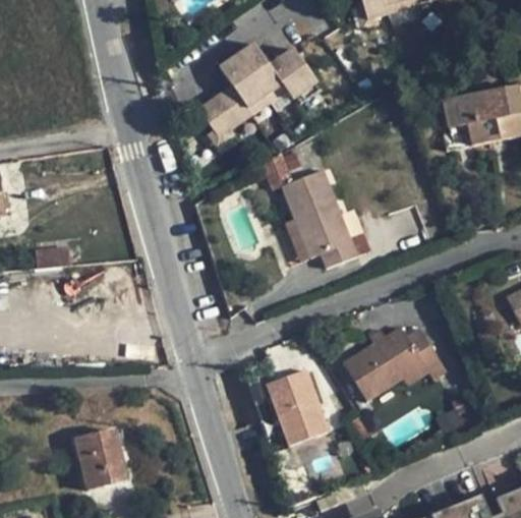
[(366,18),(361,0),(354,3),(361,29),(379,23),(375,15),(366,18)]
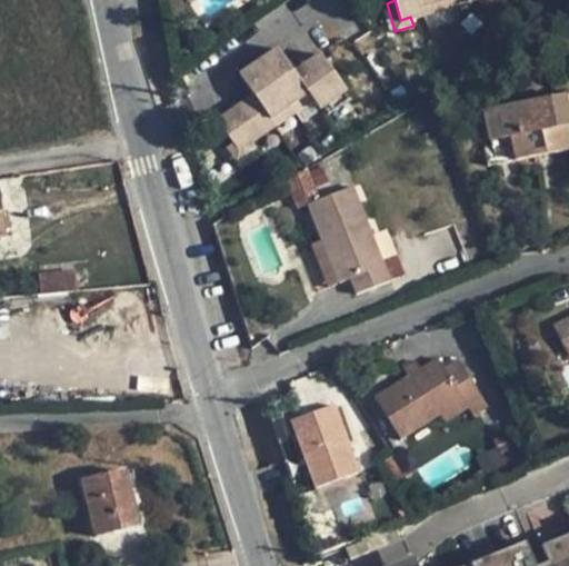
[(395,0),(400,20),(410,17),(425,12),(422,5),(437,0),(395,0)]
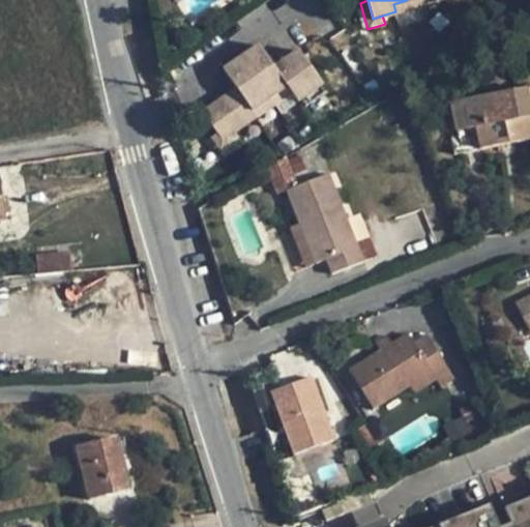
[(407,0),(393,4),(395,11),(433,0),(407,0)]
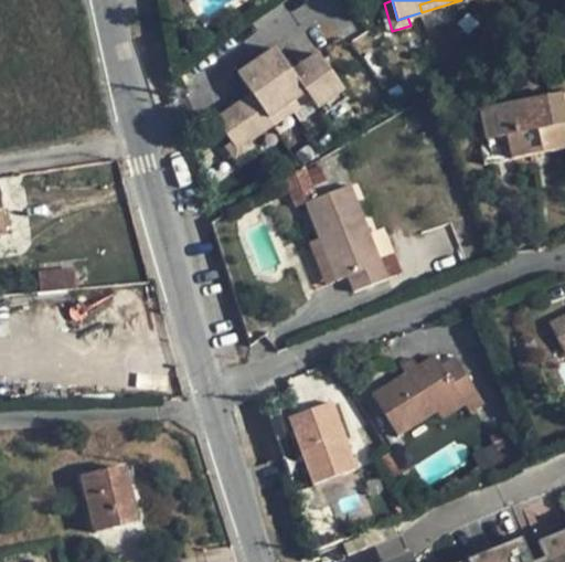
[(252,92),(215,117),(232,140),(237,148),(251,139),(274,123),(269,116),(306,91),(310,96),(318,106),(323,103),(341,89),(344,87),(319,51),(292,69),(276,45),(237,72),(252,92)]
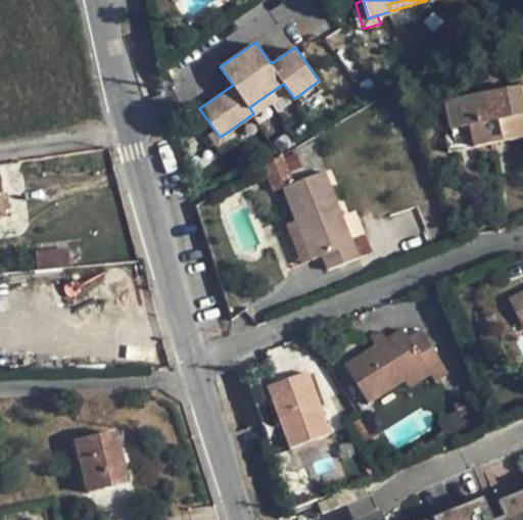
[(320,89),(316,83),(299,95),(303,101),(320,89)]
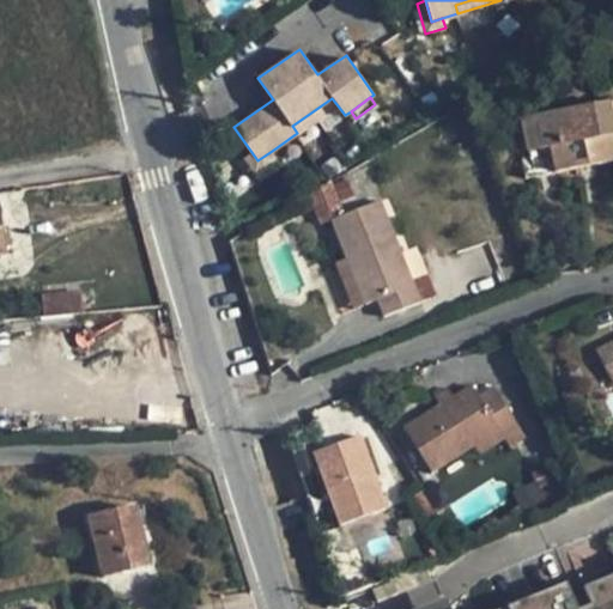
[(612,97),(521,115),(533,174),(612,158),(612,97)]
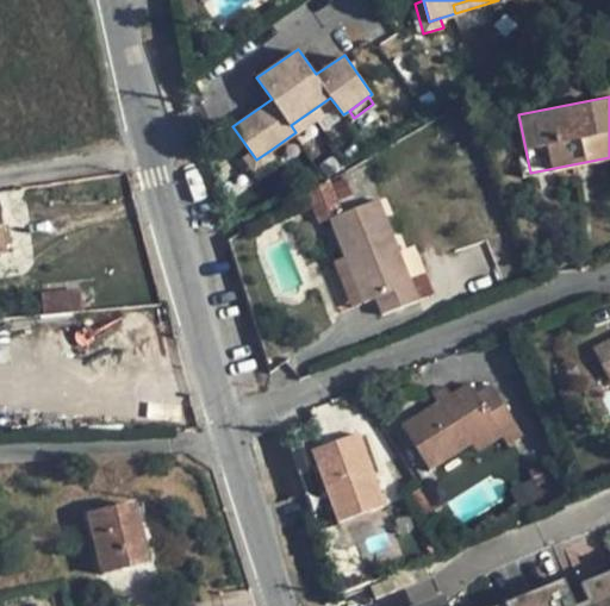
[(330,98),(291,125),(296,132),(335,104),(330,98)]
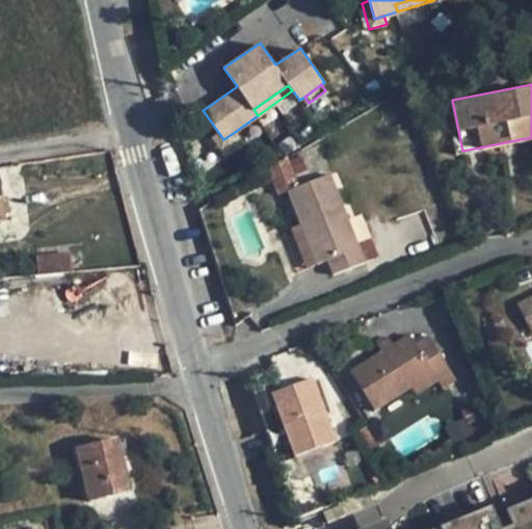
[(223,139),(218,132),(211,136),(221,151),(240,137),(236,131),(223,139)]
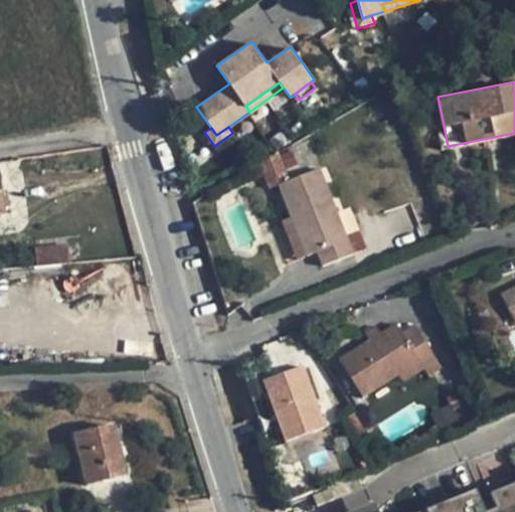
[(277,149),(259,160),(269,186),(279,182),(291,215),(306,254),(317,249),(322,265),(353,251),(319,166),(289,178),(277,149)]
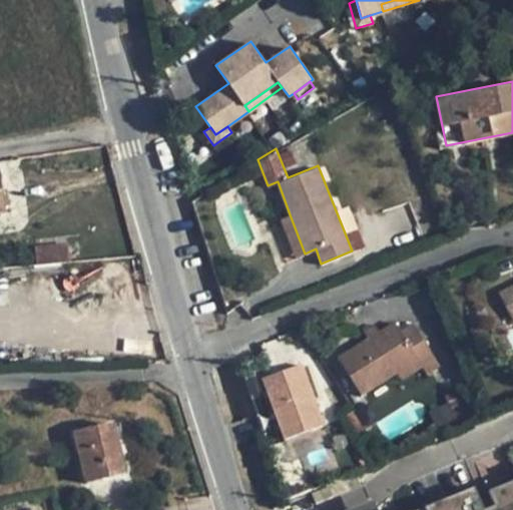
[(339,207),(344,229),(356,226),(351,204),(339,207)]
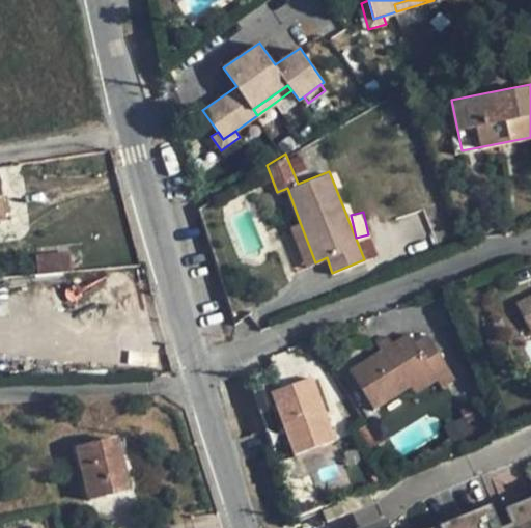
[(300,222),(289,225),(306,267),(315,262),(300,222)]
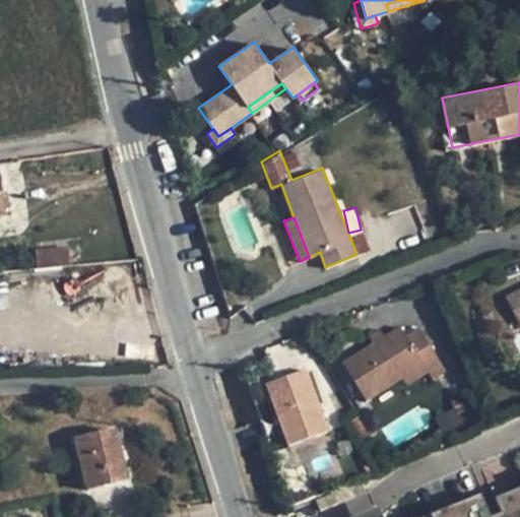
[(36,249),(38,267),(70,264),(69,246),(36,249)]
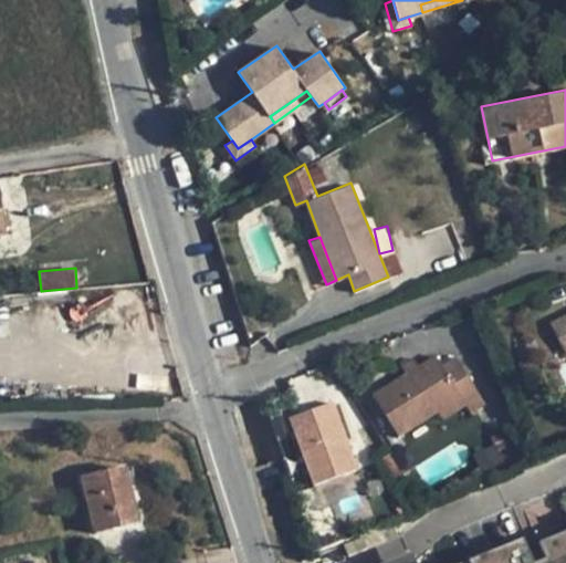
[(565,313),(552,322),(565,351),(565,313)]
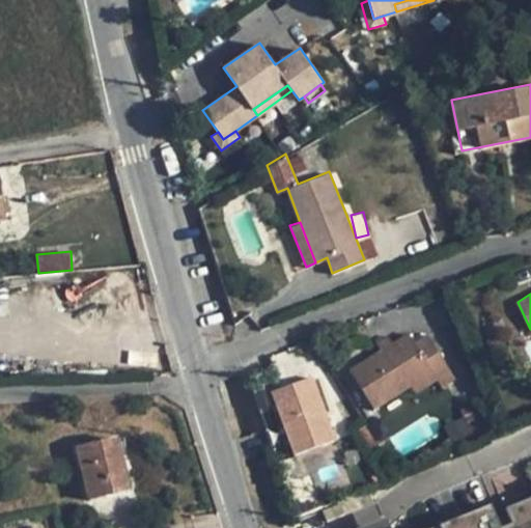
[(407,333),(350,369),(373,407),(410,384),(432,370),(438,378),(442,385),(455,376),(427,332),(413,341),(407,333)]
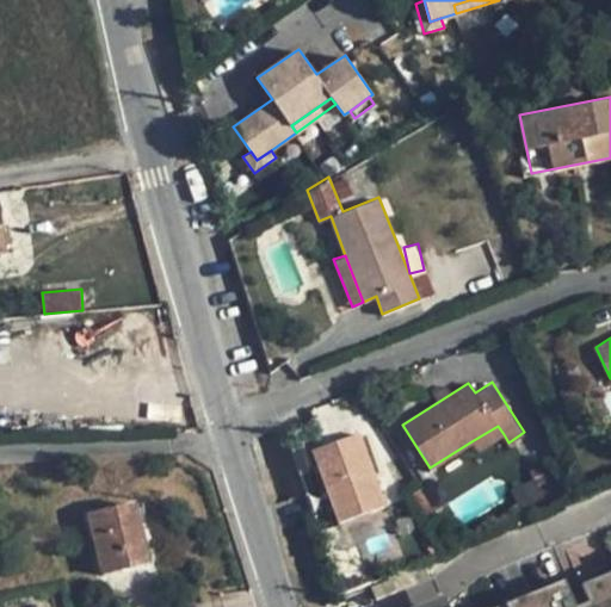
[(498,426),(471,441),(477,451),(504,434),(498,426)]
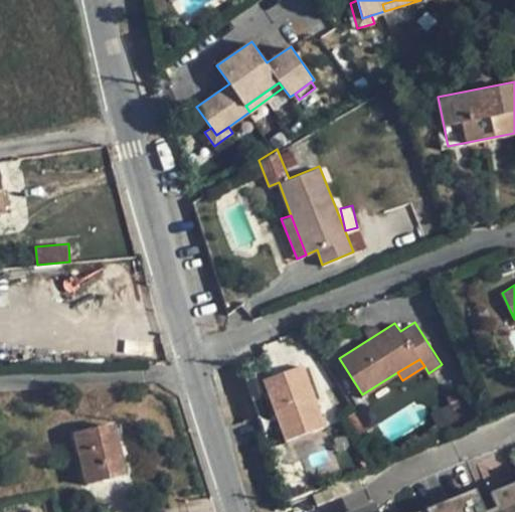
[(262,379),(285,443),(325,429),(302,364),(262,379)]
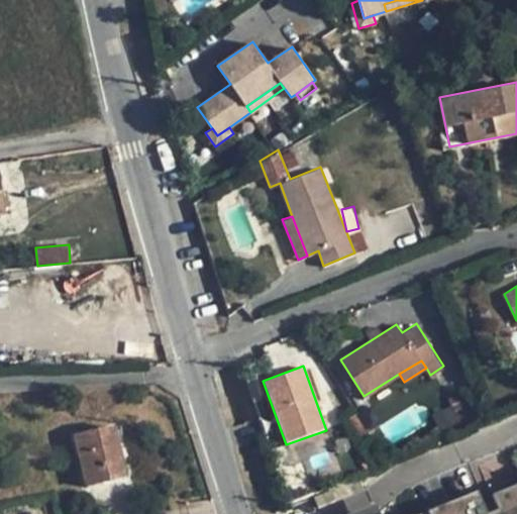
[(359,410),(349,415),(362,435),(372,429),(359,410)]
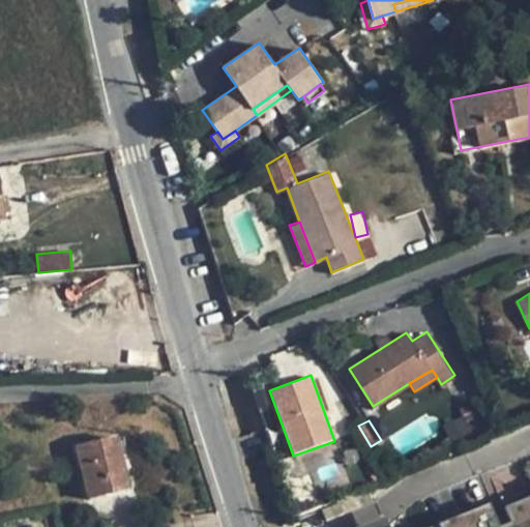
[(76,445),(89,498),(128,488),(116,435),(76,445)]
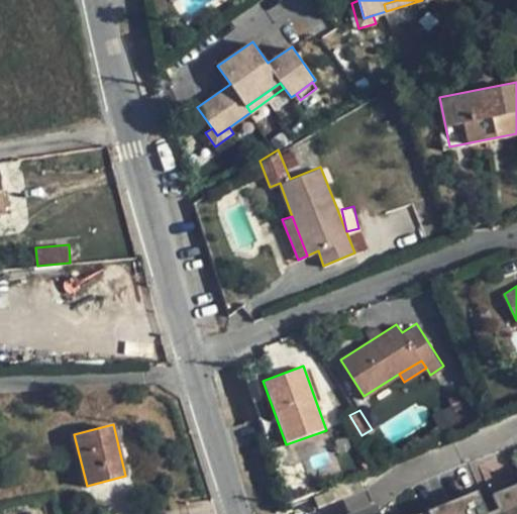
[(420,513),(384,513),(383,513),(516,513),(516,484),(494,494),(501,509),(489,513),(479,490),(420,513)]
